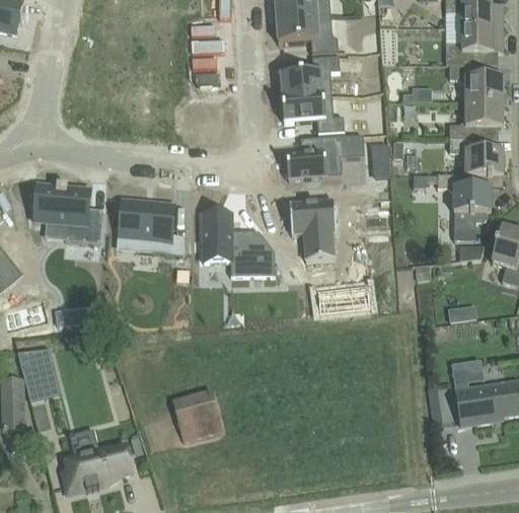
[(0,29),(15,33),(22,2),(12,0),(0,0),(0,29)]
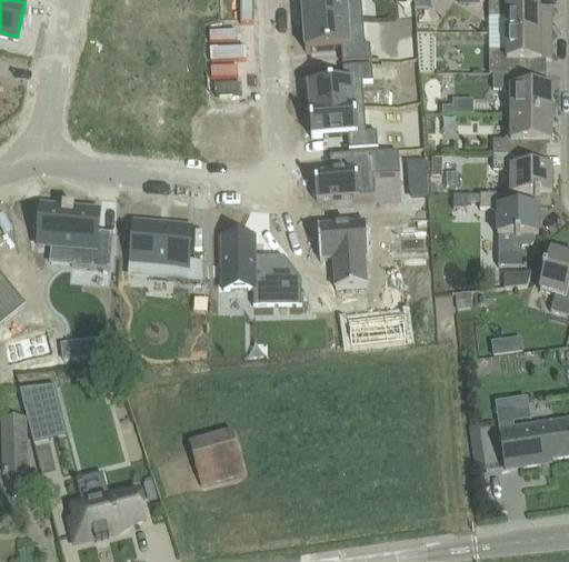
[(301,7),(298,7),(299,21),(362,17),(361,0),(301,0),(301,7)]
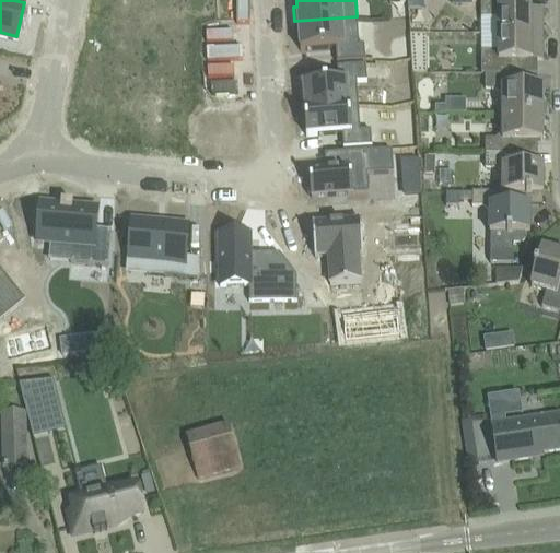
[(498,30),(543,28),(543,3),(527,3),(527,0),(480,0),(480,13),(498,13),(498,30)]
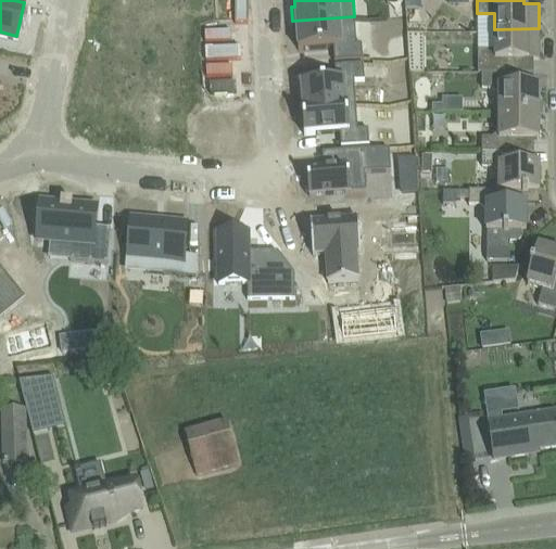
[(354,16),(292,21),(293,35),(297,34),(298,47),(332,43),(333,59),(363,56),(361,39),(356,40),(354,16)]
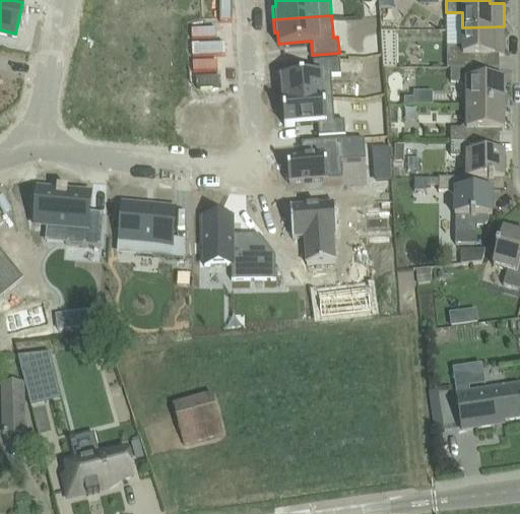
[(447,64),(450,64),(490,64),(490,51),(504,51),(504,26),(462,27),(462,42),(447,43),(447,64)]
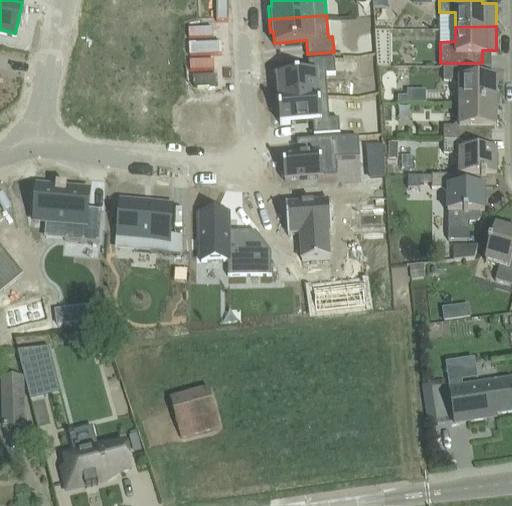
[(400,52),(394,53),(394,63),(405,62),(404,56),(400,52)]
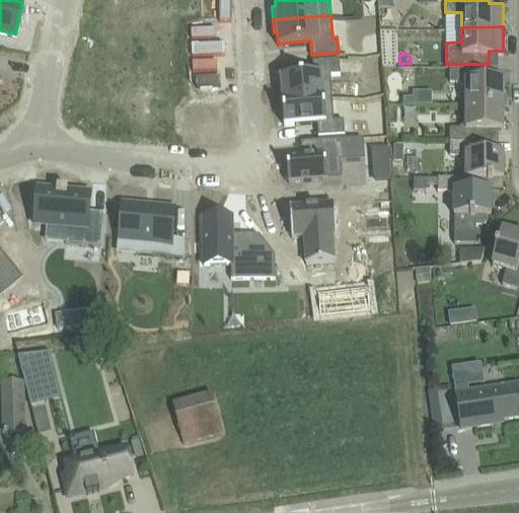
[(281,82),(278,82),(279,94),(282,94),(282,97),(282,98),(331,94),(329,73),(340,72),(339,57),(312,59),(313,72),(280,75),(281,82)]
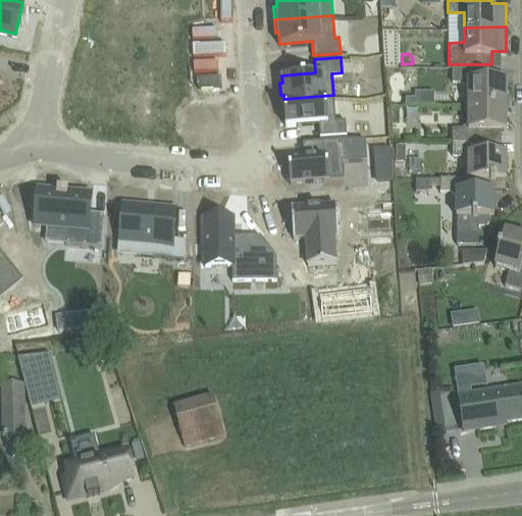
[(467,85),(467,101),(506,101),(506,76),(497,76),(497,64),(491,64),(452,64),(452,79),(462,79),(467,85)]
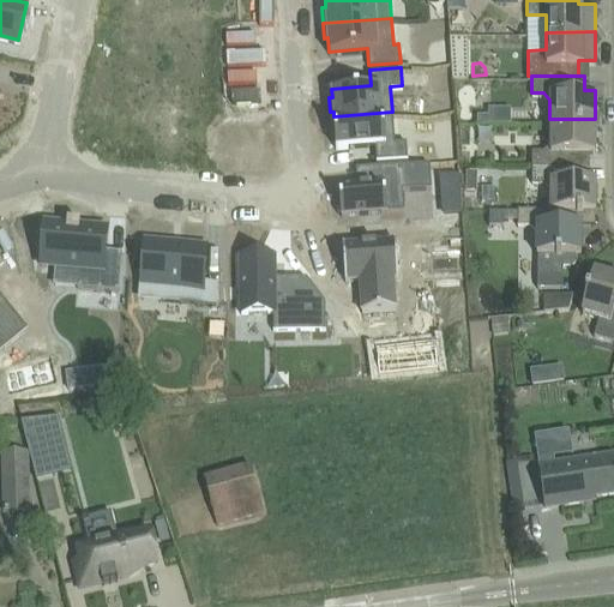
[(333,115),(332,115),(335,145),(374,143),(375,158),(408,156),(405,138),(395,139),(392,112),(333,116),(333,115)]
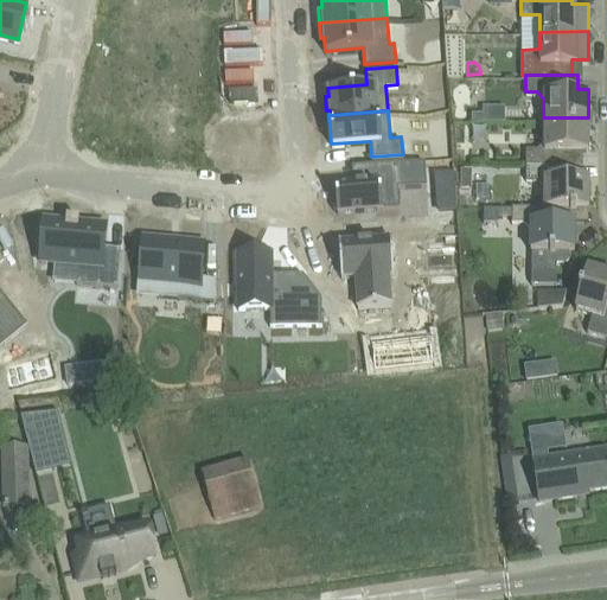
[(525,146),(525,161),(577,161),(577,147),(588,146),(588,117),(543,117),(543,139),(537,145),(525,146)]
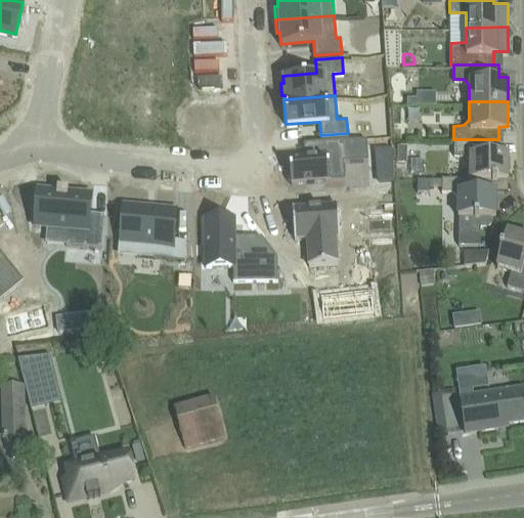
[(290,165),(287,166),(288,178),(292,177),(292,183),(345,177),(343,160),(367,158),(366,136),(303,141),(304,155),(289,157),(290,165)]
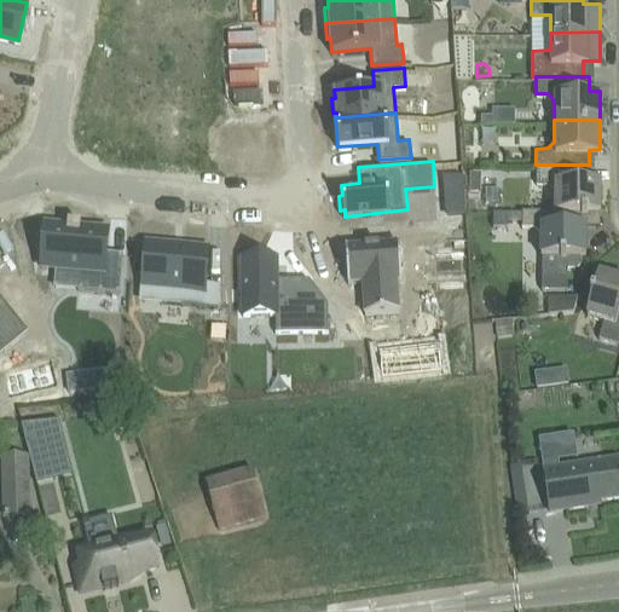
[(589,179),(589,165),(536,165),(536,180),(548,180),(554,188),(555,207),(555,208),(574,208),(600,208),(600,178),(589,179)]
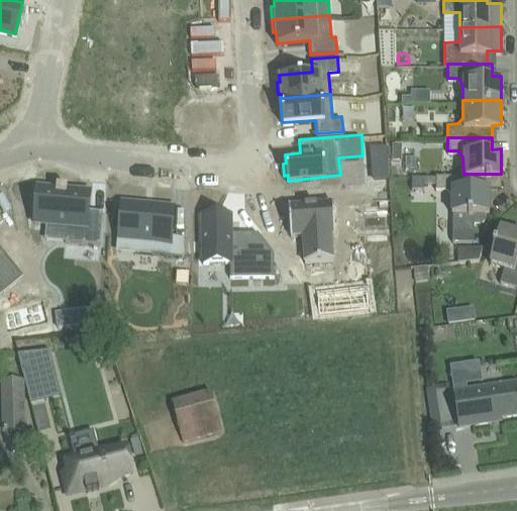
[(406,140),(404,150),(411,151),(413,141),(406,140)]
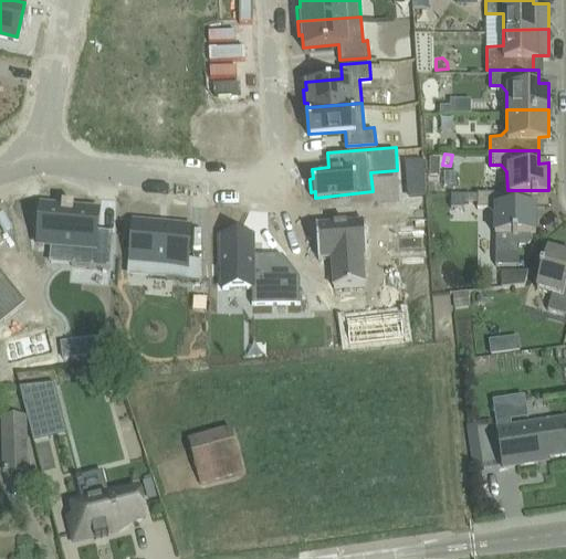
[(477,198),(477,204),(488,204),(494,210),(494,230),(494,261),(517,261),(517,241),(524,241),(530,236),(530,230),(535,230),(535,203),(525,203),(525,190),(507,190),(507,189),(477,189),(477,198)]
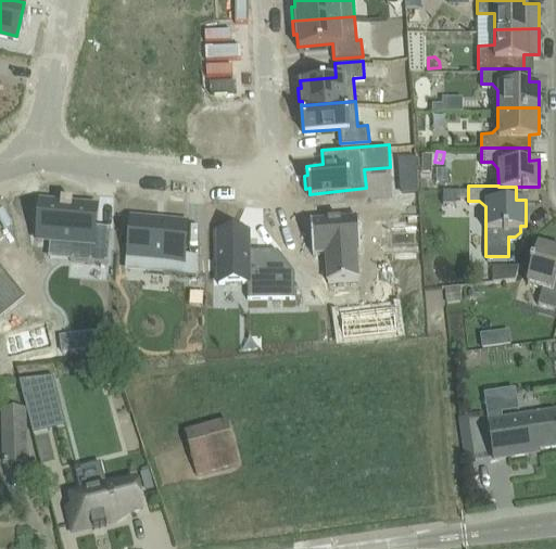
[(39,198),(36,235),(49,237),(71,239),(70,256),(106,259),(110,224),(95,222),(97,202),(72,200),(72,196),(71,196),(71,199),(62,198),(62,196),(61,195),(60,199),(39,198)]
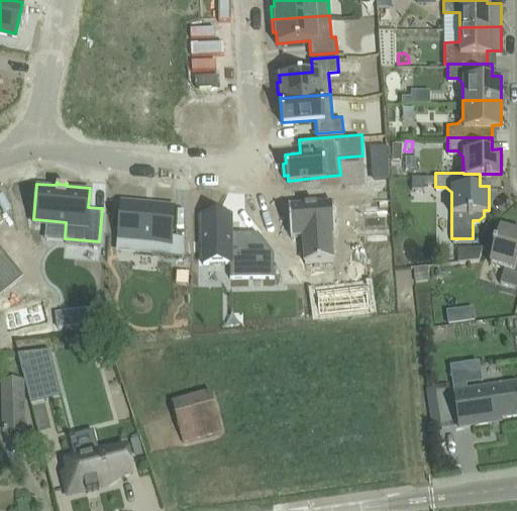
[(121,199),(117,235),(137,236),(136,248),(185,252),(185,232),(172,231),(174,203),(121,199)]
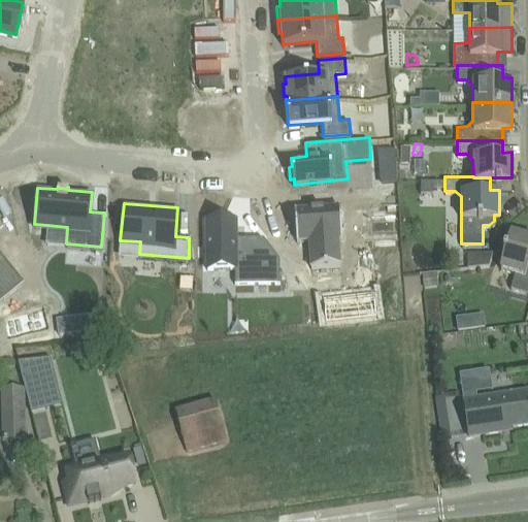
[(339,203),(294,207),(296,238),(308,237),(310,265),(339,263),(337,235),(341,234),(339,203)]
